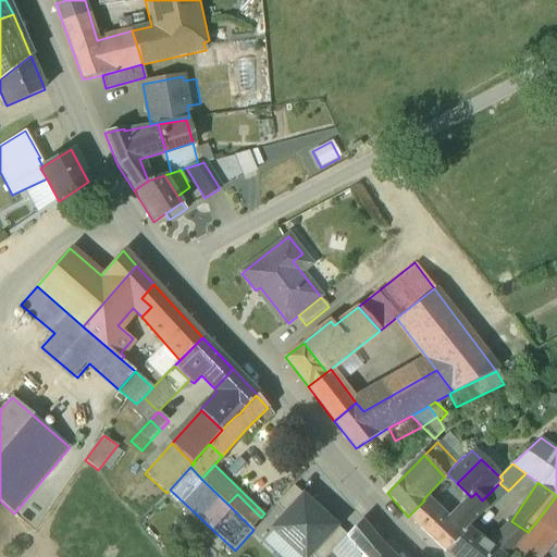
[(287,511),(302,494),(294,486),(279,504),(287,511)]
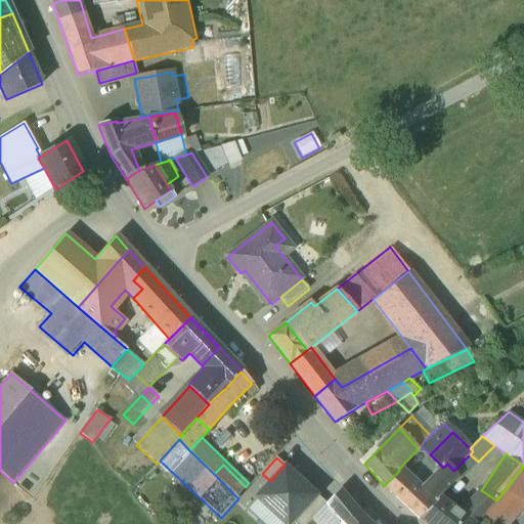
[(409,482),(398,472),(384,486),(419,519),(440,498),(439,497),(460,477),(453,471),(447,464),(443,468),(425,486),(420,491),(409,482)]
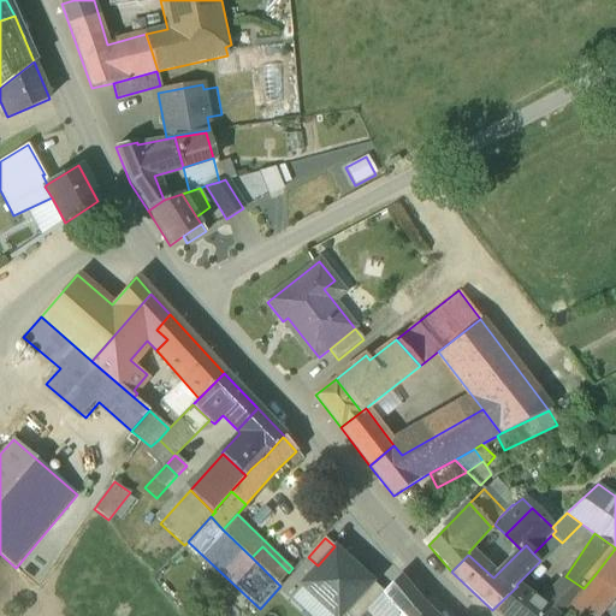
[(289,573),(262,546),(252,557),(278,584),(289,573)]
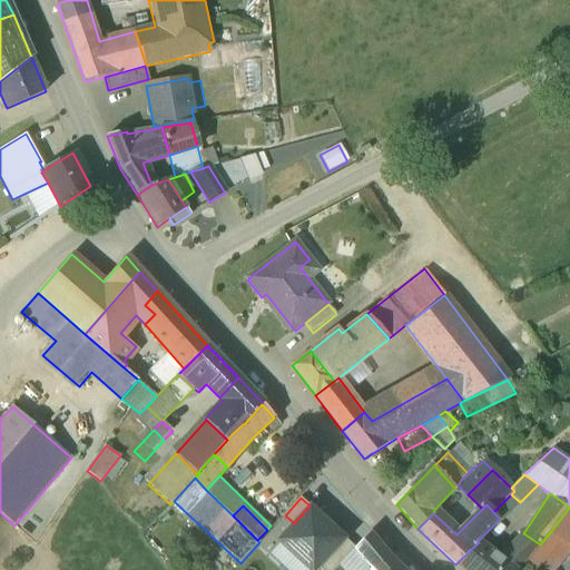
[(316,569),(346,538),(310,505),(294,523),(279,539),(314,569),(316,569)]
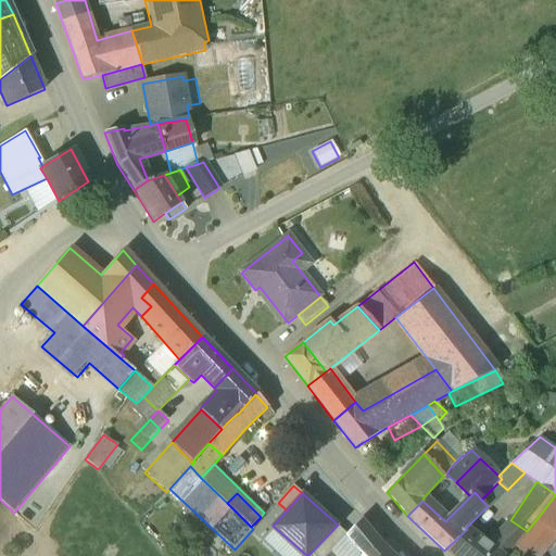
[(555,495),(538,518),(555,533),(555,495)]
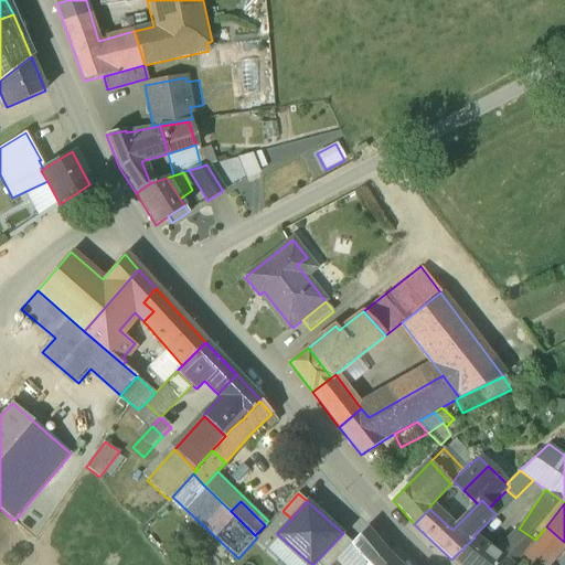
[(458,524),(447,514),(441,520),(452,530),(458,524)]
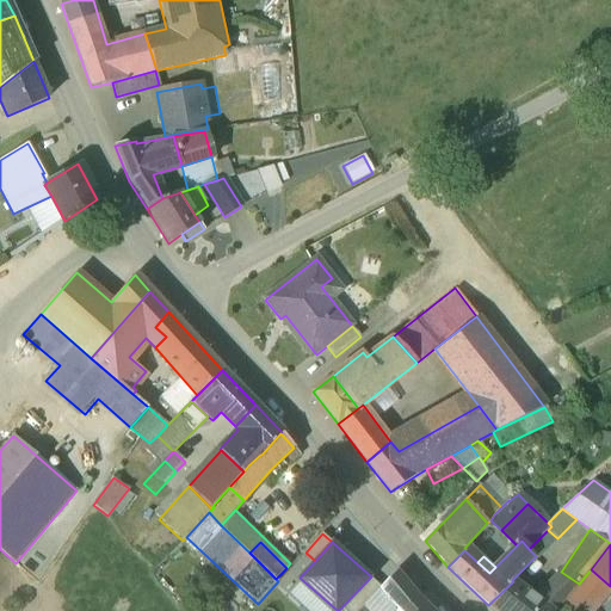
[(579,584),(566,599),(580,610),(591,610),(610,587),(610,586),(591,569),(579,584)]
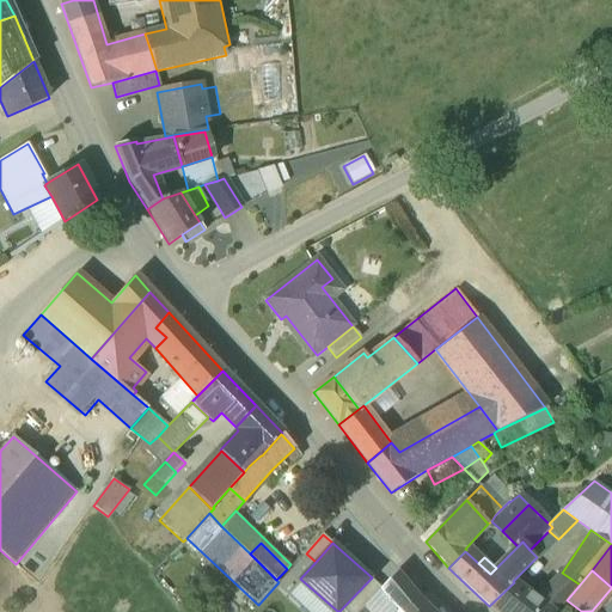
[(430,611),(418,601),(396,571),(378,592),(397,610),(399,611),(430,611)]
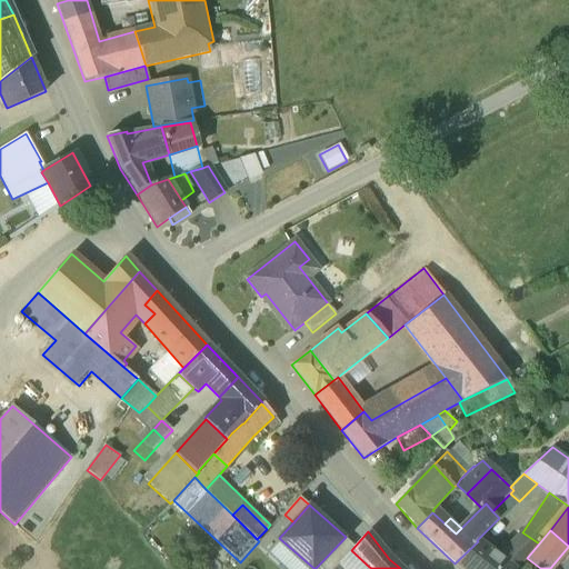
[(498,557),(478,541),(455,563),(461,568),(517,568),(527,558),(539,543),(522,532),(498,557)]
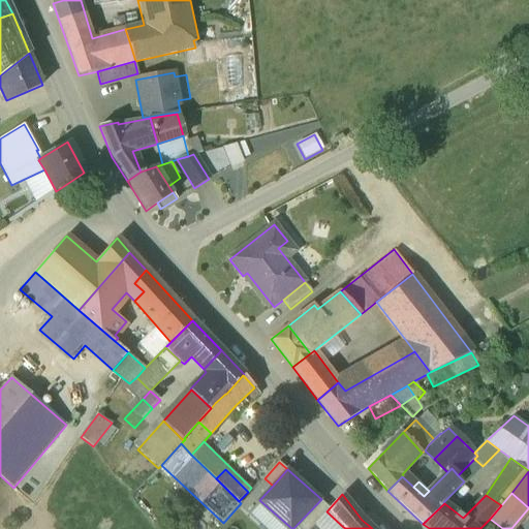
[(327,510),(314,524),(319,528),(341,528),(343,527),(327,511),(327,510)]
